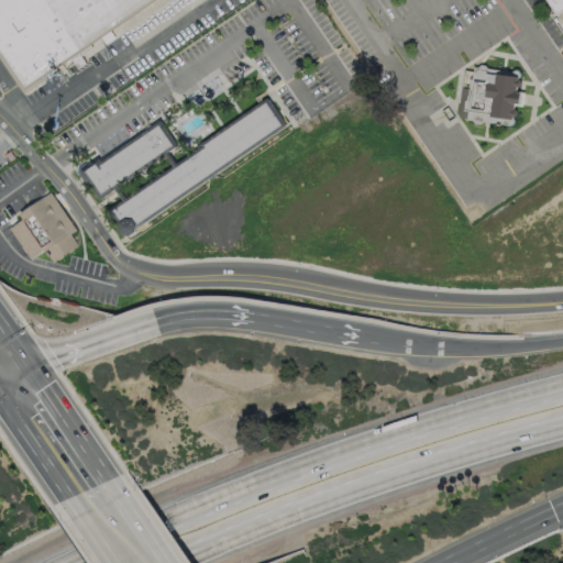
[(0,0),(0,50),(24,86),(152,0),(0,0)]
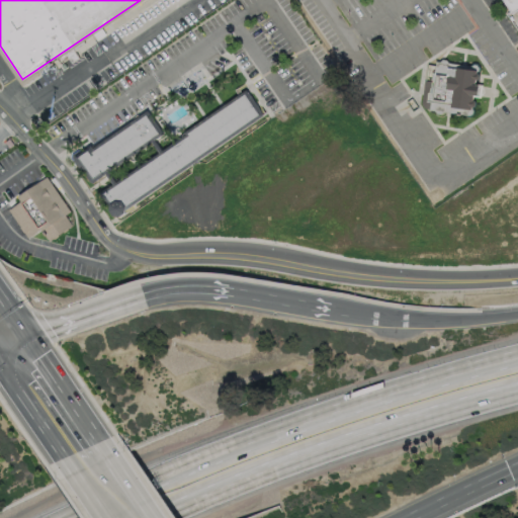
[(517,0),(517,12),(513,15),(502,0),(517,0)]
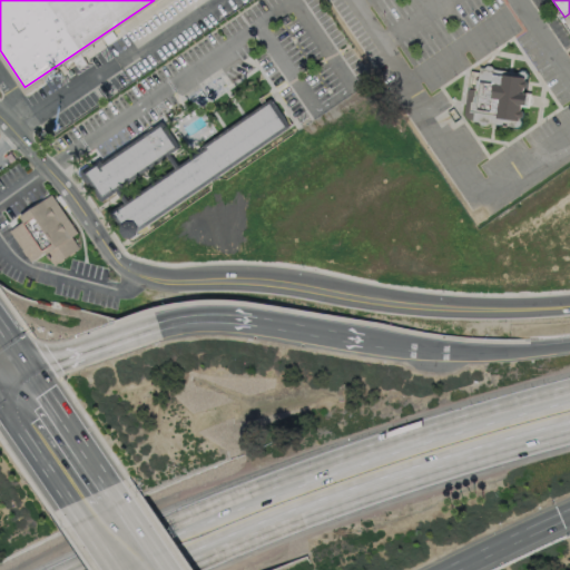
[(474,69),(529,76),(522,130),(469,125),(474,69)]
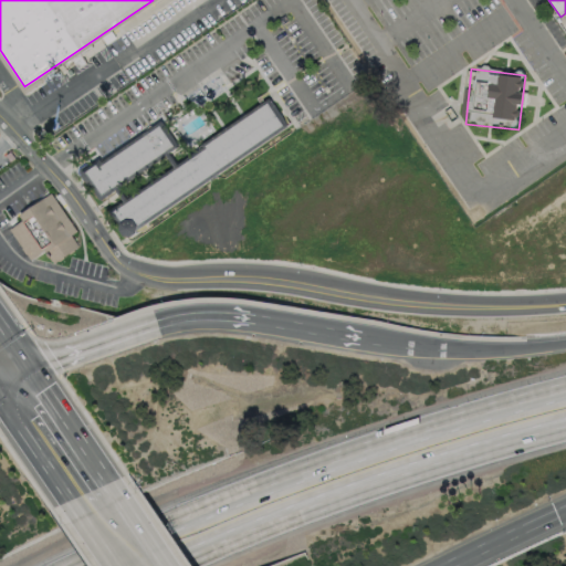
[(269,103),(114,210),(130,234),(285,127),(269,103)]
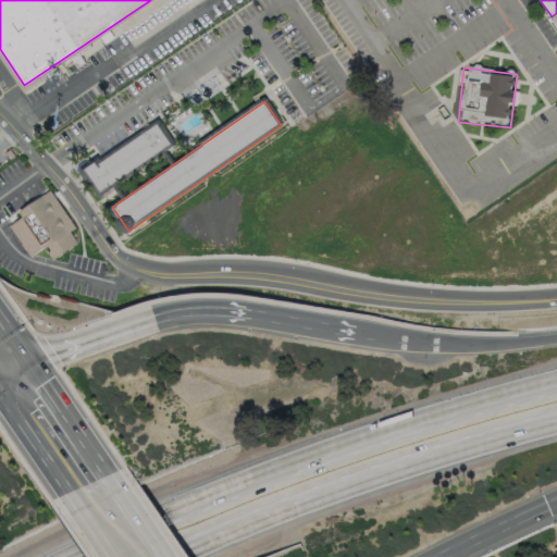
[(86,172),(101,195),(173,146),(158,123),(86,172)]
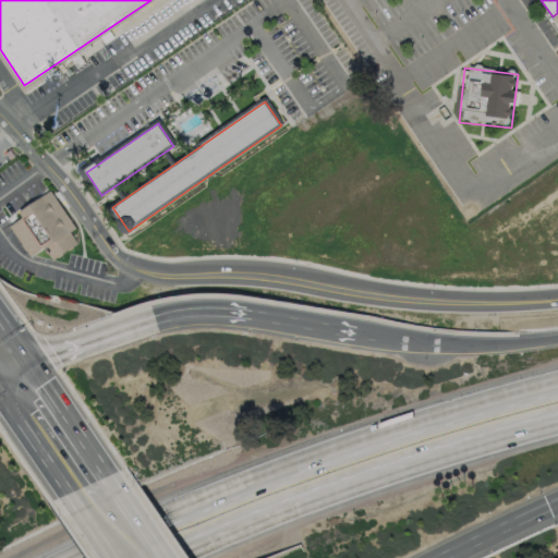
[(7,227),(28,258),(44,247),(51,259),(77,242),(70,231),(75,228),(50,191),(20,213),(22,216),(7,227)]
